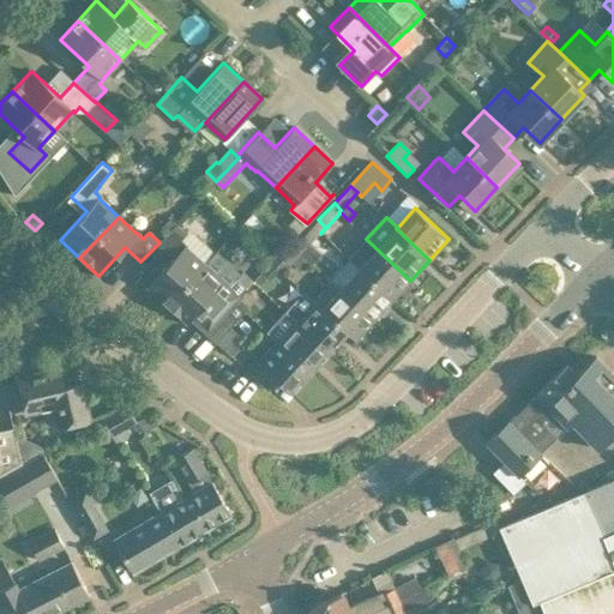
[(308,245),(301,254),(313,264),(321,254),(311,245),(320,234),(320,233),(325,227),(318,220),(302,239),(308,245)]
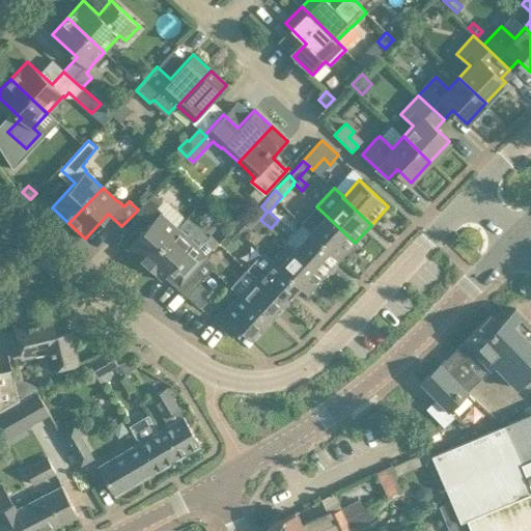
[(152,193),(138,210),(136,212),(149,224),(127,249),(143,264),(177,228),(161,213),(163,211),(158,205),(162,201),(152,193)]
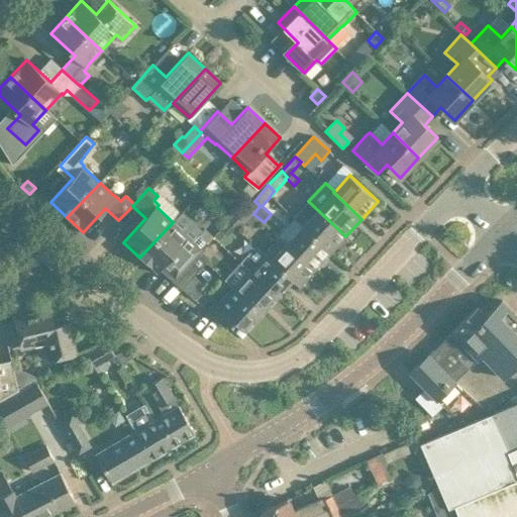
[(254,201),(241,215),(246,221),(246,222),(253,228),(257,224),(260,226),(264,222),(253,214),(260,206),(254,201)]
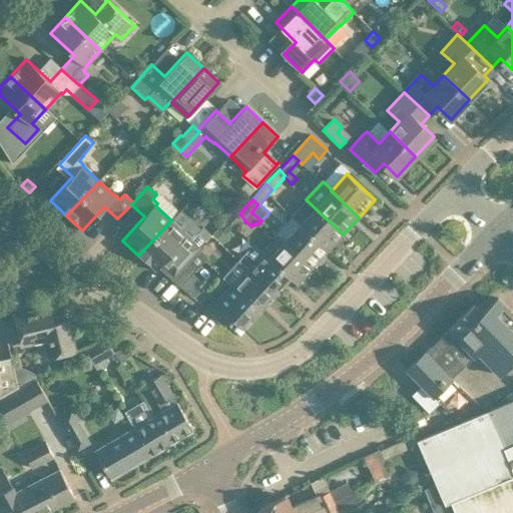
[(302,222),(300,224),(328,250),(343,234),(306,199),(293,214),(302,222)]
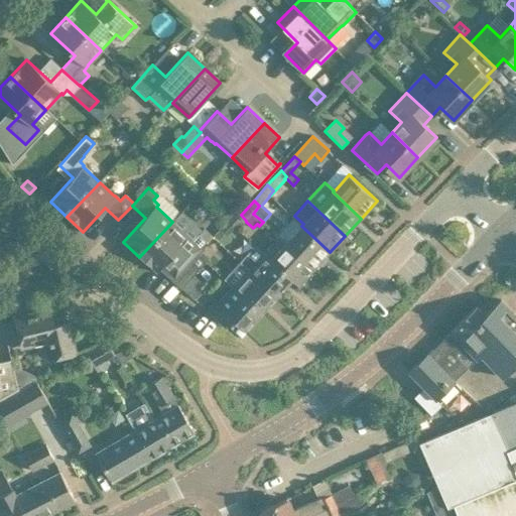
[(228,204),(219,212),(228,221),(236,212),(228,204)]
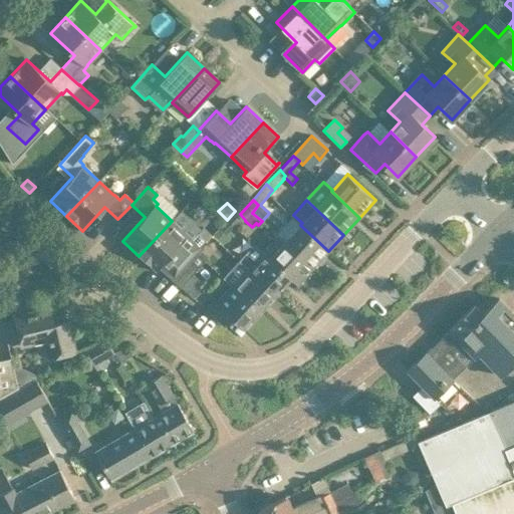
[(245,220),(240,214),(230,224),(236,230),(245,221),(245,220)]
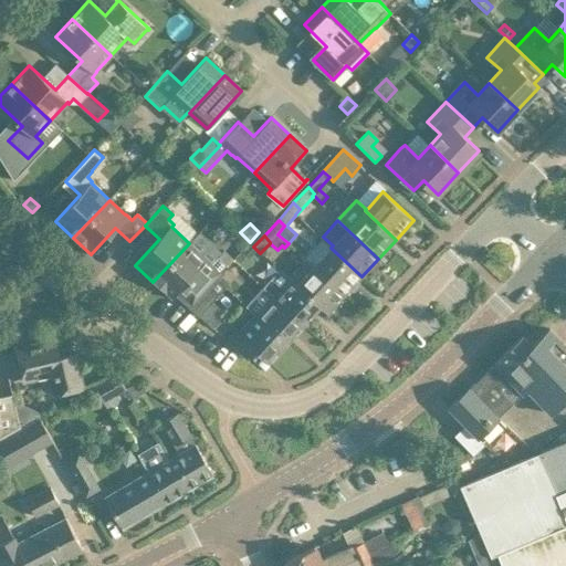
[(189,243),(153,282),(170,299),(178,290),(191,303),(188,306),(189,307),(192,303),(194,304),(221,274),(220,273),(228,266),(233,260),(224,251),(212,263),(207,259),(189,243)]
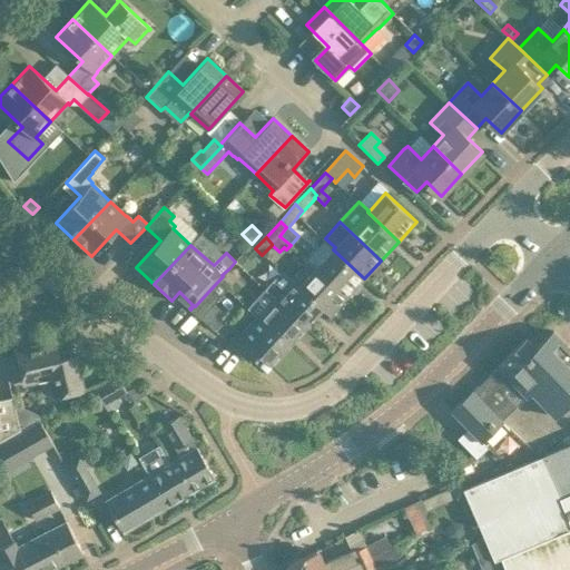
[(333,249),(316,268),(346,297),(364,278),(333,249)]
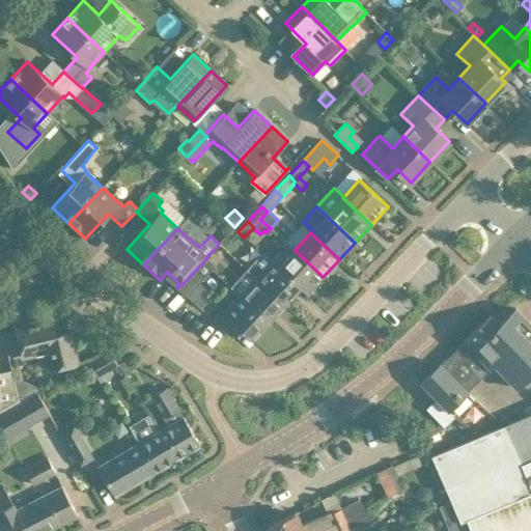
[(295,250),(279,268),(300,287),(307,294),(323,277),(295,250)]
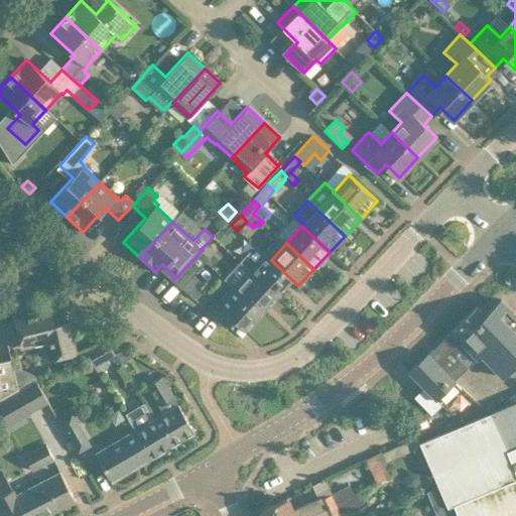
[(249,270),(248,270),(276,296),(291,279),(271,260),(270,260),(254,245),(240,261),(249,270)]
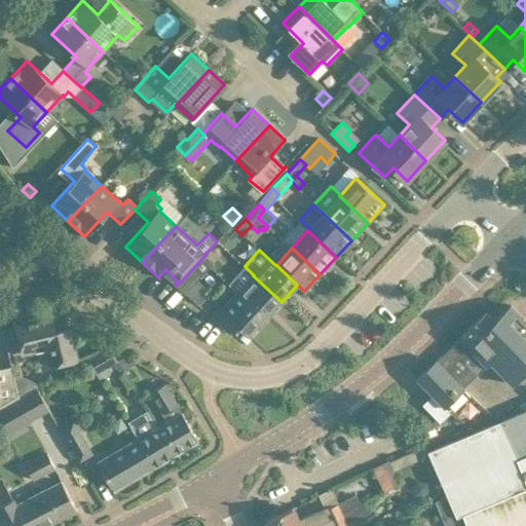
[(205,255),(180,283),(187,290),(184,293),(185,294),(213,263),(205,255)]
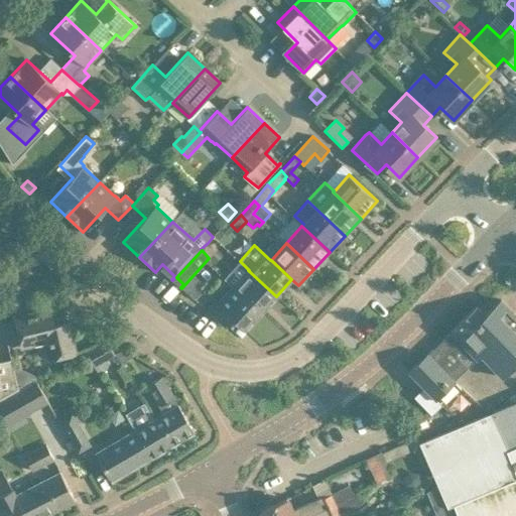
[(248,270),(232,287),(260,313),(276,296),(248,270)]
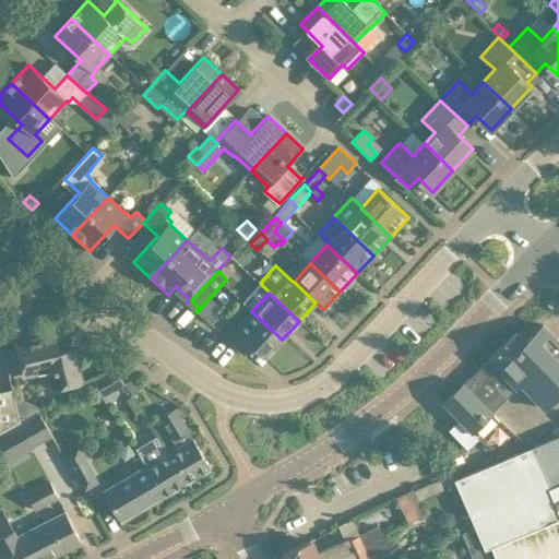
[(236,329),(234,326),(224,336),(244,355),(252,345),(265,357),(282,340),(251,311),(236,329)]
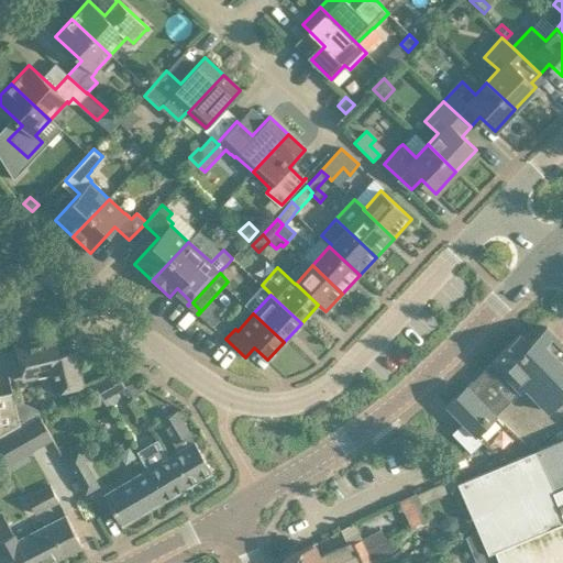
[(519,333),(479,373),(507,403),(519,392),(520,392),(525,387),(548,411),(562,395),(562,343),(547,327),(529,343),(519,333)]
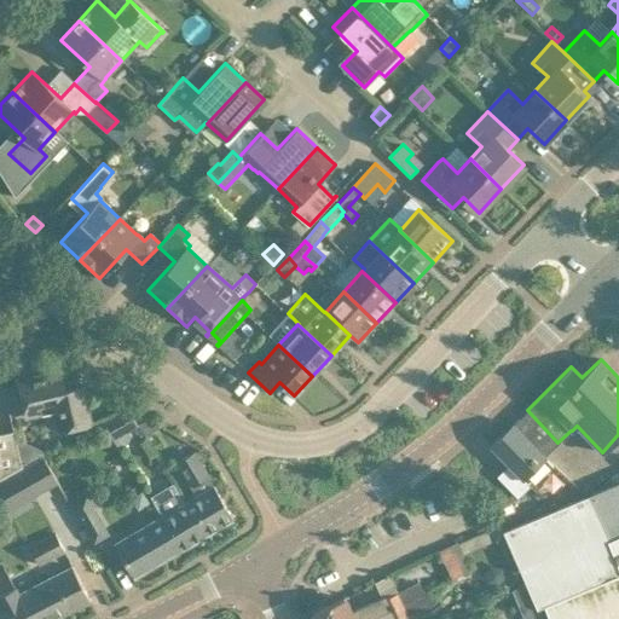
[(17,383),(23,406),(25,416),(58,409),(63,429),(91,423),(82,386),(65,389),(62,372),(17,383)]
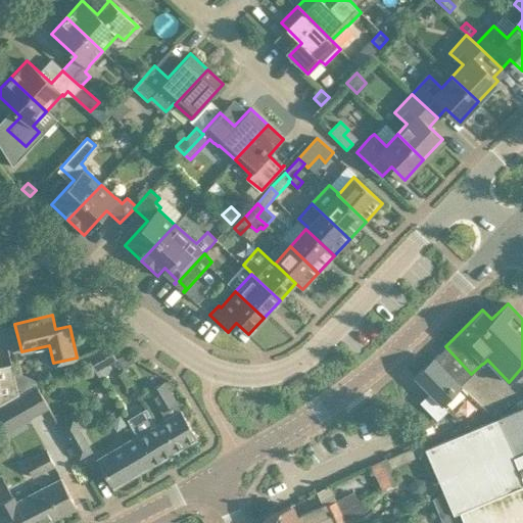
[(108,344),(87,357),(95,371),(116,359),(108,344)]
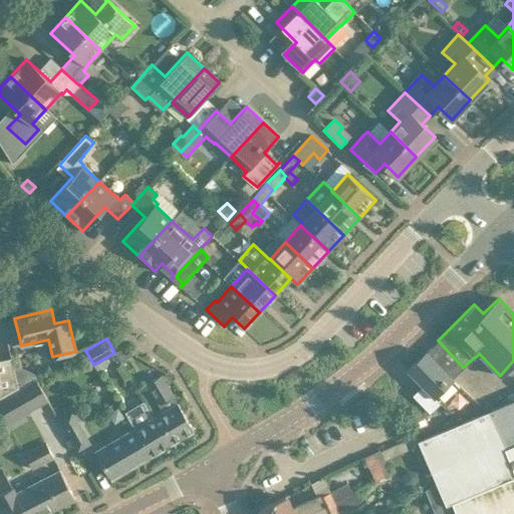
[(463,367),(438,340),(427,352),(426,351),(407,370),(423,386),(413,396),(430,413),(440,404),(434,398),(453,379),(452,378),(463,367)]
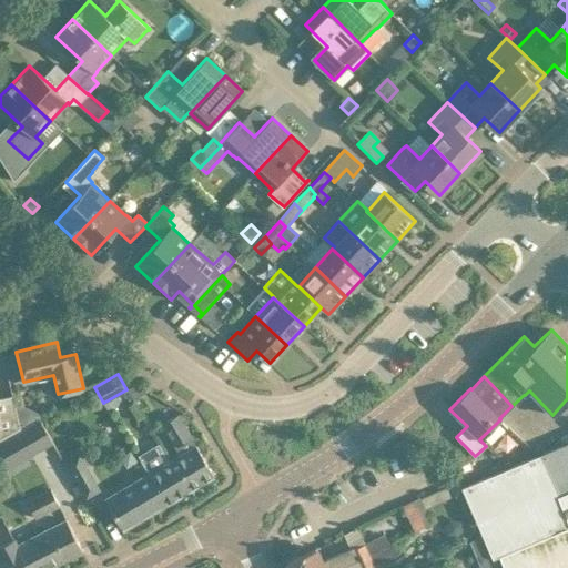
[(127,388),(134,401),(146,392),(134,384),(127,388)]
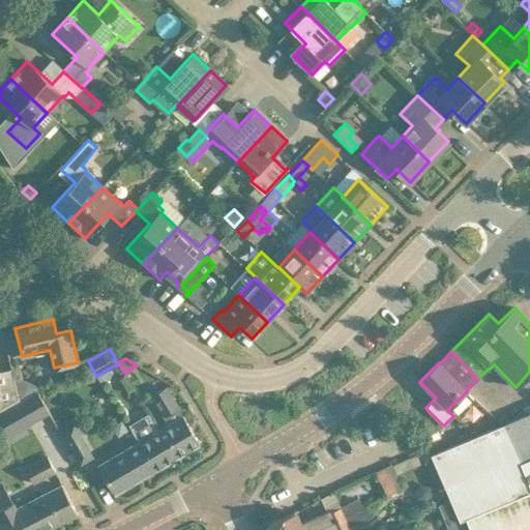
[(0,409),(19,399),(11,369),(0,371),(0,409)]
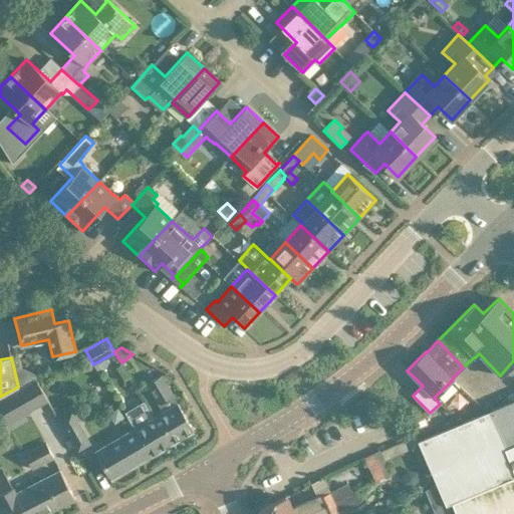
[(161,374),(147,382),(159,404),(158,405),(163,412),(154,417),(153,418),(169,445),(194,430),(161,374)]
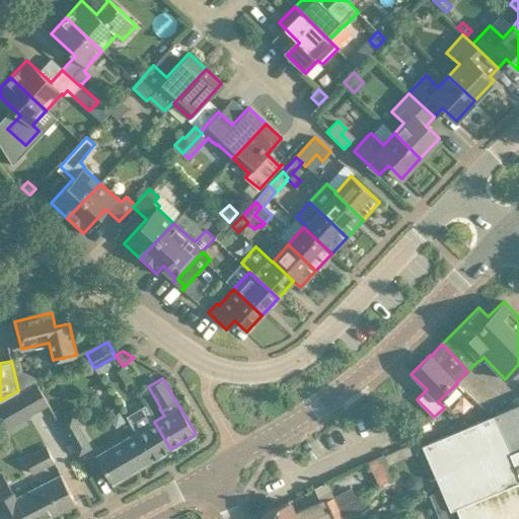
[(35,382),(0,401),(0,409),(7,422),(46,400),(35,382)]
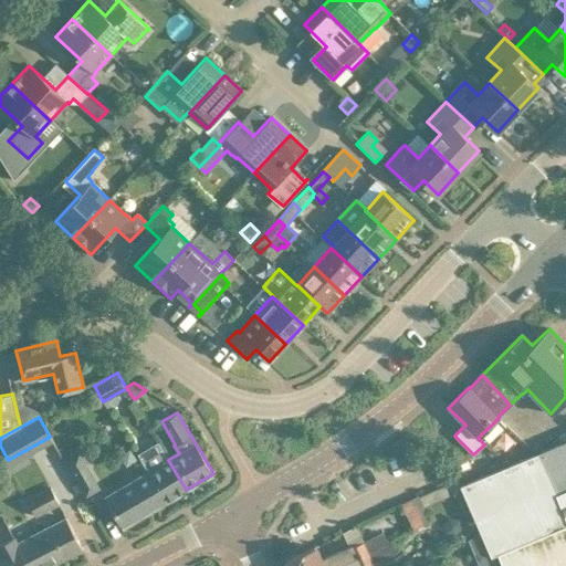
[(565,565),(565,440),(460,484),(490,557),(496,554),(501,565),(565,565)]
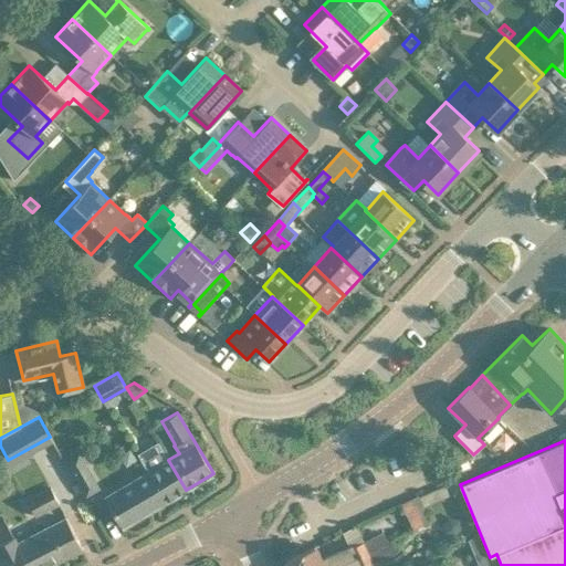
[(138,456),(148,471),(149,472),(167,501),(186,490),(168,460),(169,459),(159,442),(138,456)]
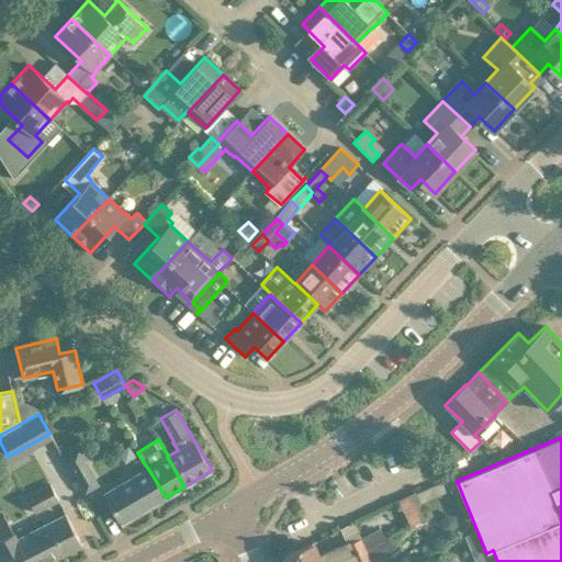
[(79,444),(62,454),(70,470),(87,460),(88,459),(79,444)]
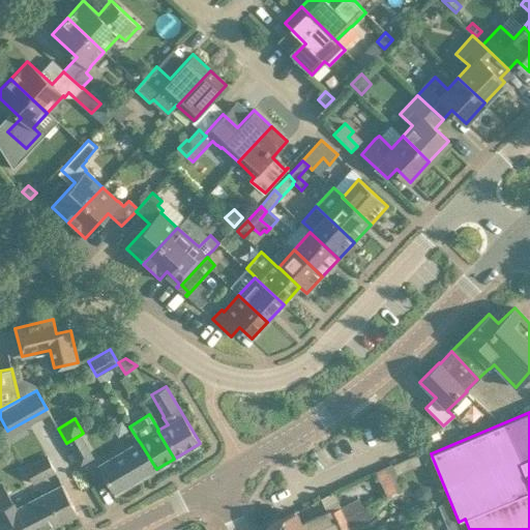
[(139,441),(97,466),(114,494),(156,469),(140,442),(139,441)]
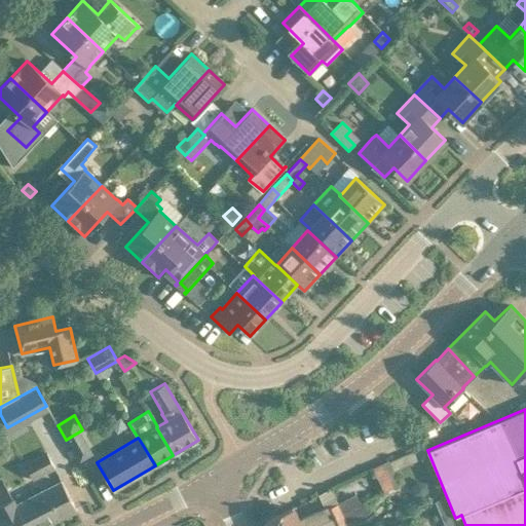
[(387,494),(390,494),(392,494),(393,492),(393,489),(400,486),(392,471),(426,457),(422,447),(388,461),(388,460),(372,468),(384,493),(386,492),(387,494)]
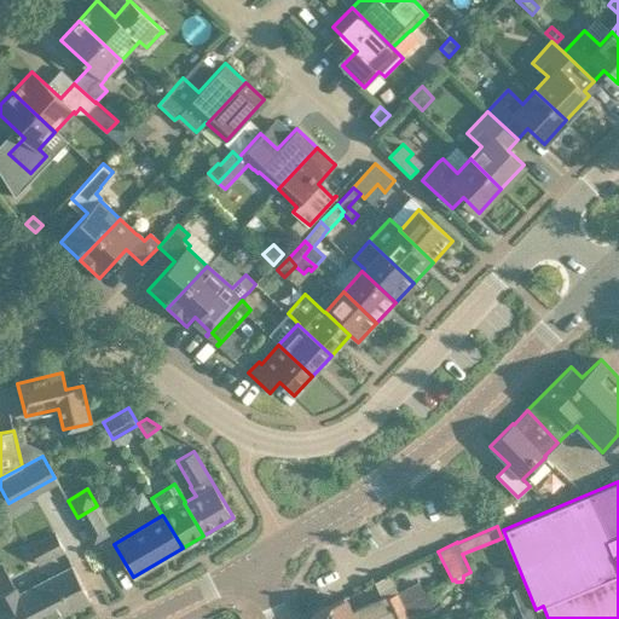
[(55,532),(29,545),(39,565),(64,550),(55,532)]
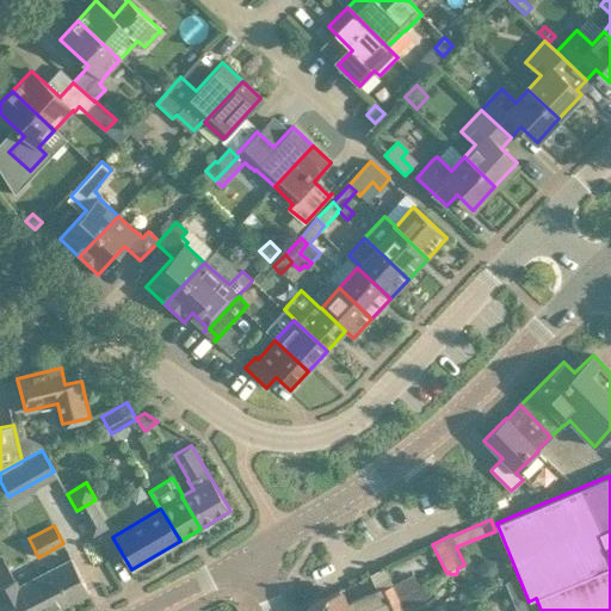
[(72,559),(19,586),(31,610),(51,610),(88,592),(72,559)]
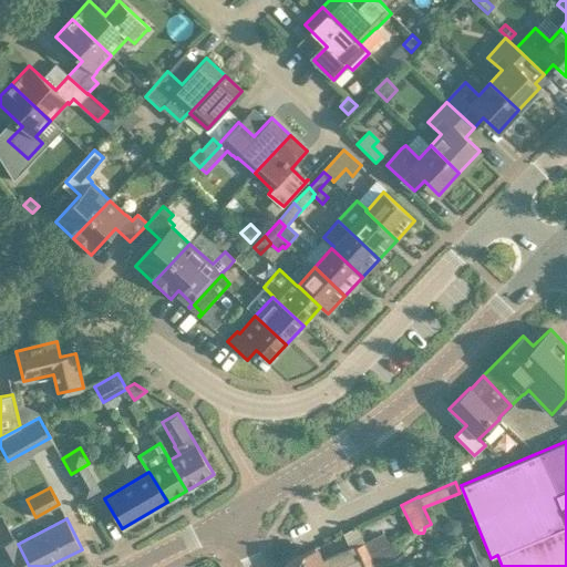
[(287,560),(289,566),(338,566),(391,543),(387,533),(363,543),(357,527),(343,534),(350,549),(321,563),(315,547),(287,560)]
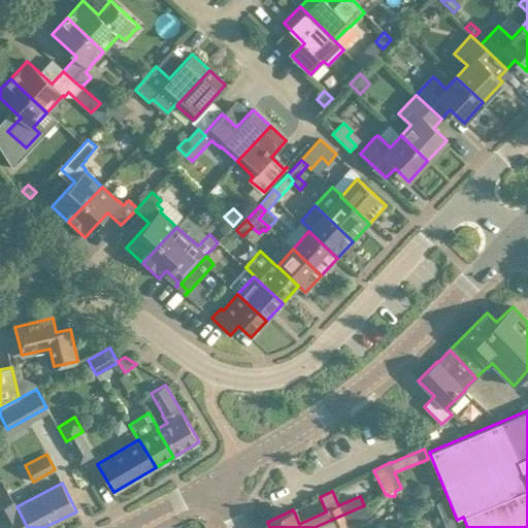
[(0,527),(27,527),(17,506),(13,500),(0,506),(0,527)]
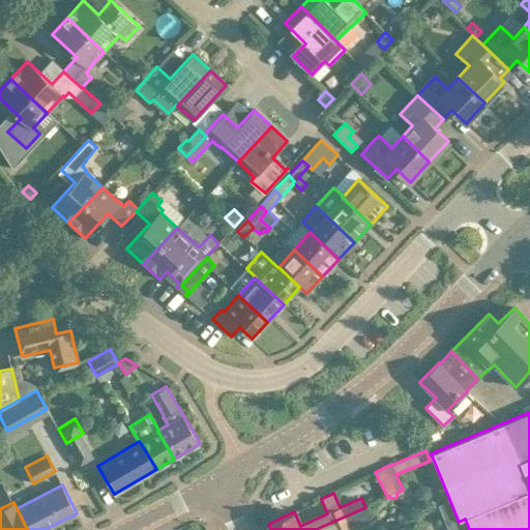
[(365,507),(316,529),(340,529),(371,518),(365,507)]
